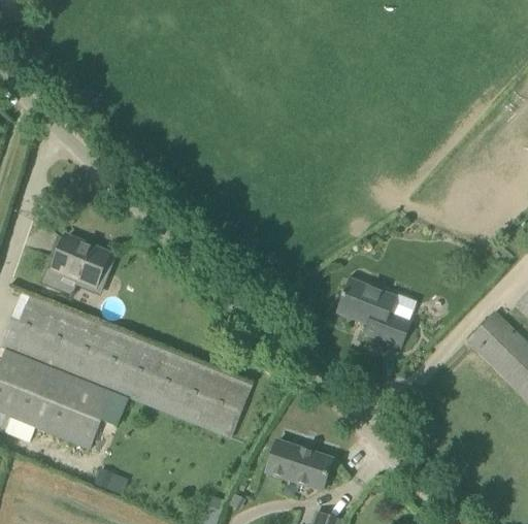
[(90,247),(65,236),(53,268),(78,279),(80,273),(97,281),(109,251),(92,243),(90,247)]
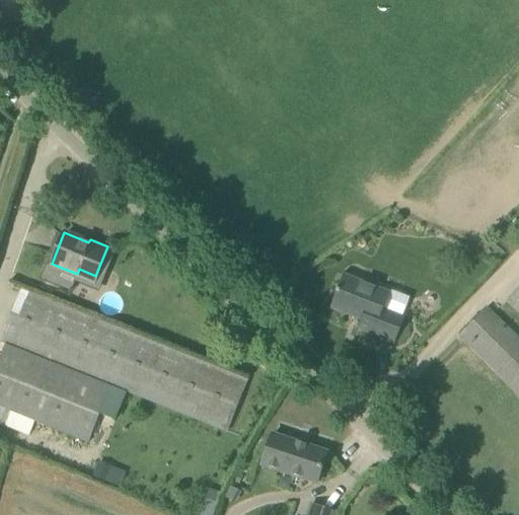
[(394,341),(405,314),(383,306),(390,289),(344,272),(330,305),(361,317),(358,326),(394,341)]
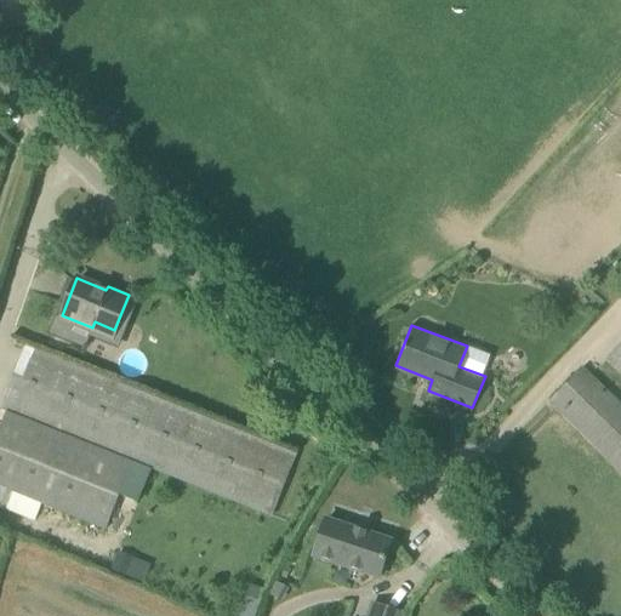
[(620,371),(620,340),(605,357),(620,371)]
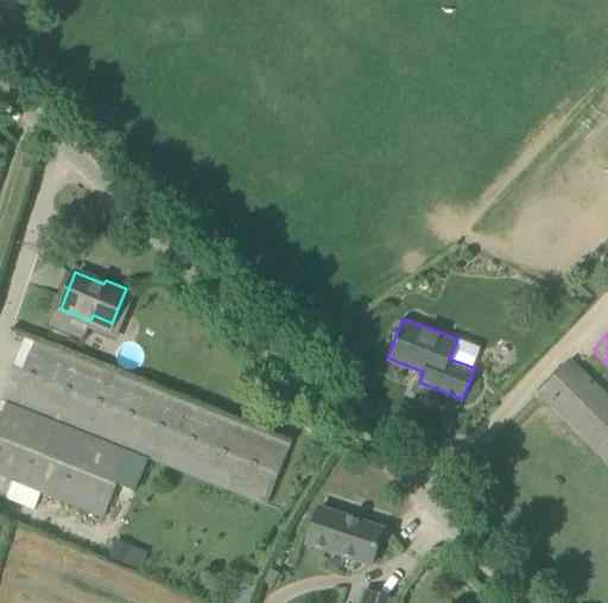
[(0,399),(5,400),(152,455),(267,501),(290,443),(26,336),(0,399)]
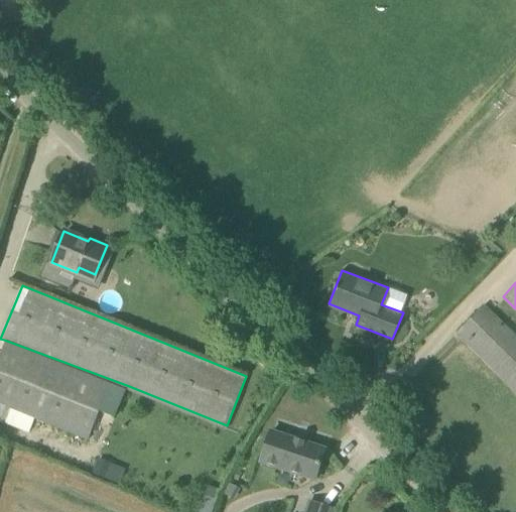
[(515,334),(484,302),(457,331),(515,389),(515,334)]
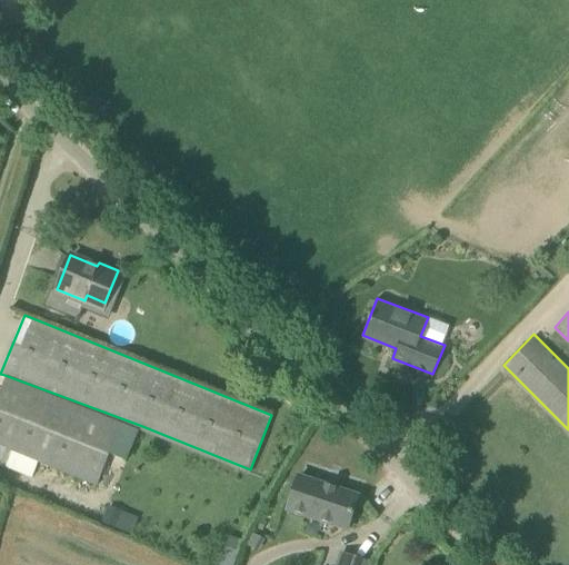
[(142,426),(5,375),(0,387),(0,462),(7,446),(66,471),(97,484),(109,453),(126,459),(127,454),(131,456),(142,426)]
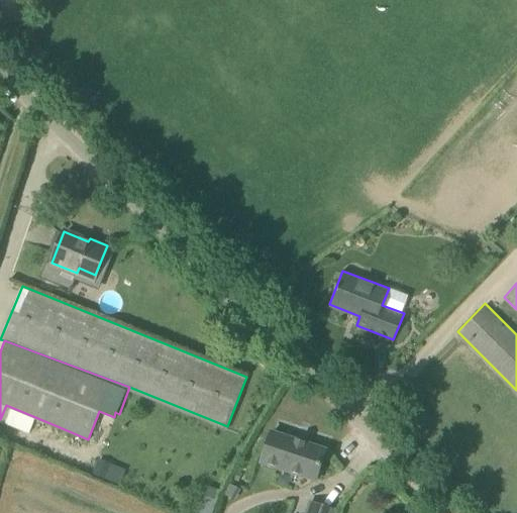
[(316,479),(325,448),(271,429),(262,460),(316,479)]
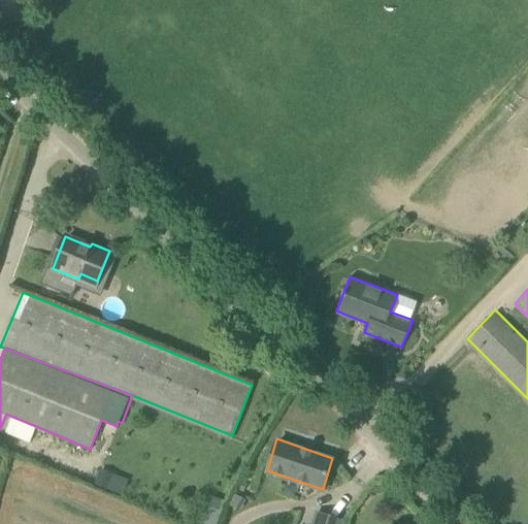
[(109,487),(116,472),(99,466),(93,481),(109,487)]
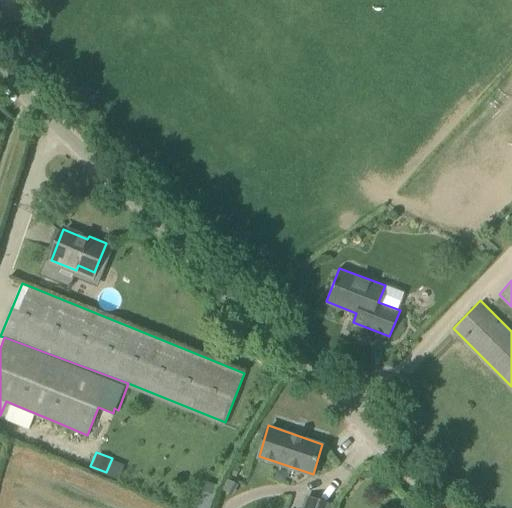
[(303,507),(330,507),(332,504),(308,495),(303,507)]
